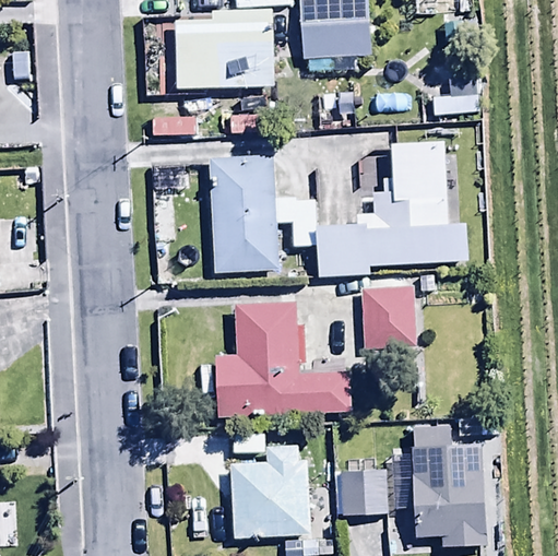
[(299,0),(300,59),(307,59),(307,72),(355,71),(354,58),(370,58),(368,0),(299,0)]
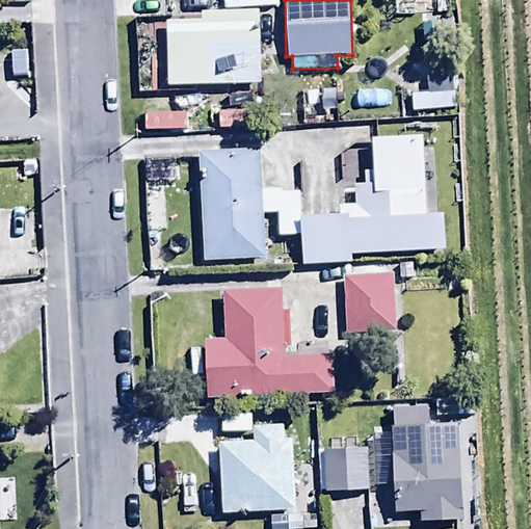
[(204,101),(204,83),(260,82),(259,8),(201,8),(201,19),(165,19),(166,82),(150,83),(150,102),(204,101)]
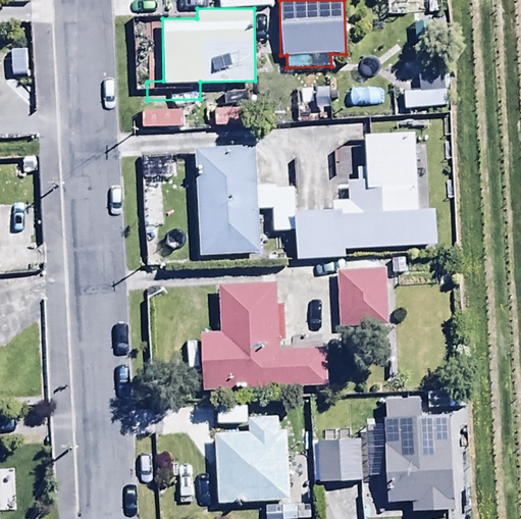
[(403,91),(404,108),(448,105),(447,88),(403,91)]
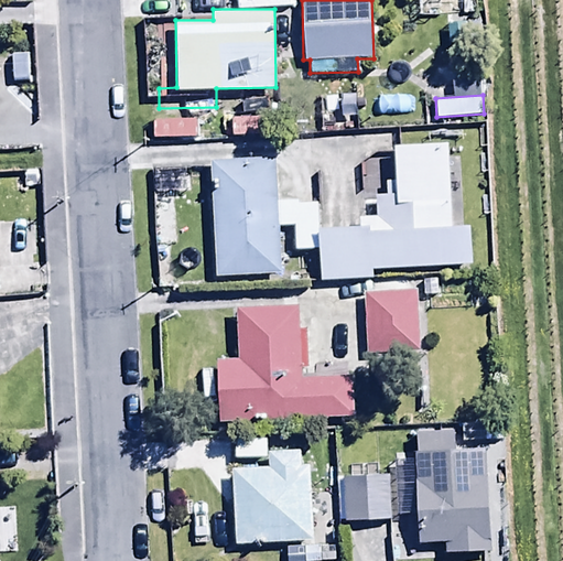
[(154,117),(154,137),(197,136),(196,117),(154,117)]
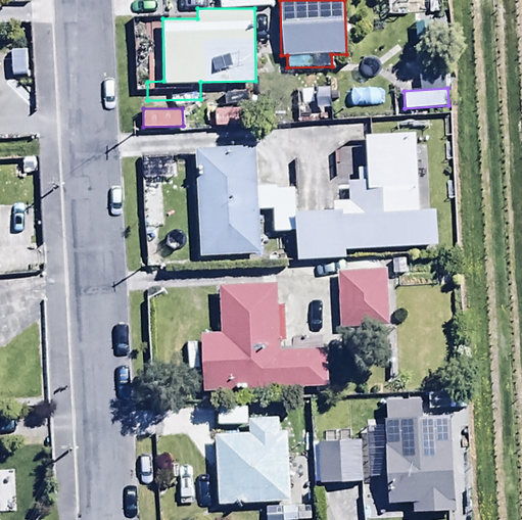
[(367,164),(358,164),(361,206),(317,207),(315,154),(295,155),(295,185),(296,214),(297,260),(345,258),(345,247),(437,244),(436,206),(420,207),(417,130),(366,132),(367,164)]
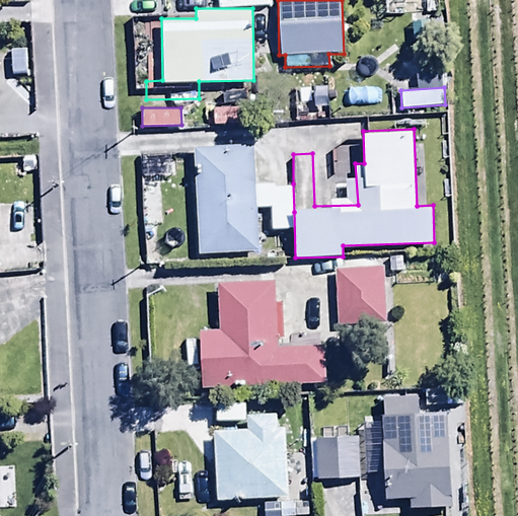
[(294,212),(293,183),(256,185),(255,145),(196,147),(199,252),(257,251),(256,207),(272,206),(273,228),(289,227),(288,212),(294,212)]
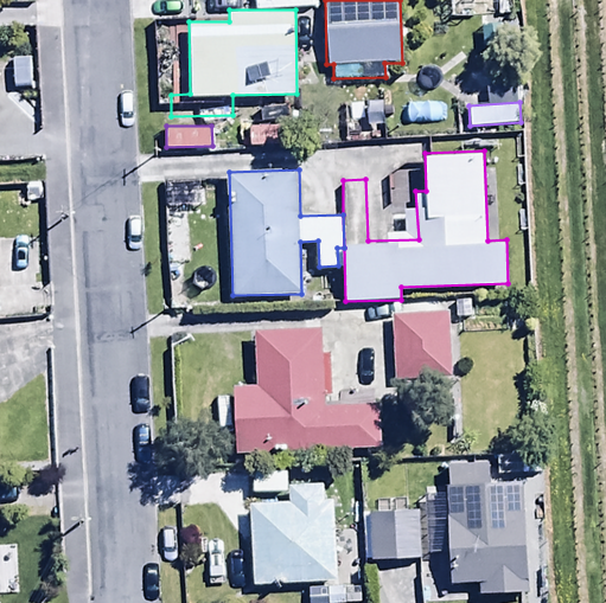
[(391,314),(394,382),(450,379),(447,312),(391,314)]
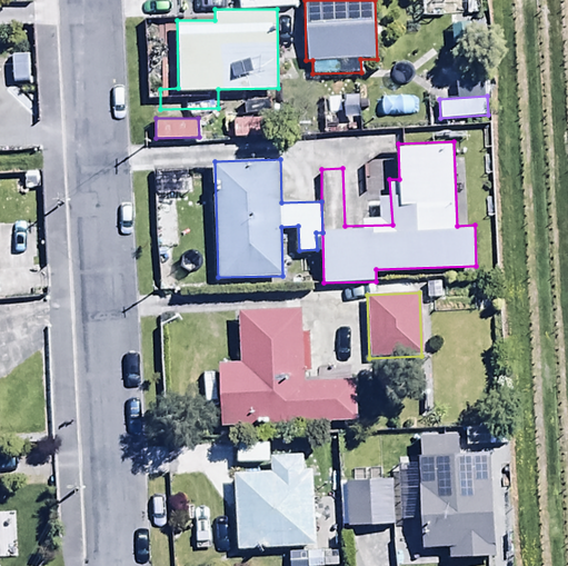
[(218,361),(220,425),(358,420),(356,379),(305,381),(304,367),(312,367),(311,330),(304,330),(302,307),(239,309),(241,360),(218,361)]
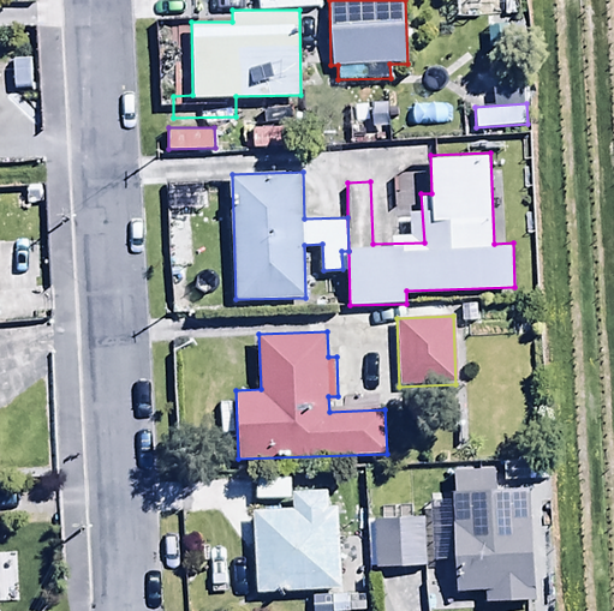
[(518,467),(453,468),(455,591),(486,589),(486,600),(537,599),(535,504),(552,503),(552,481),(518,483),(518,467)]
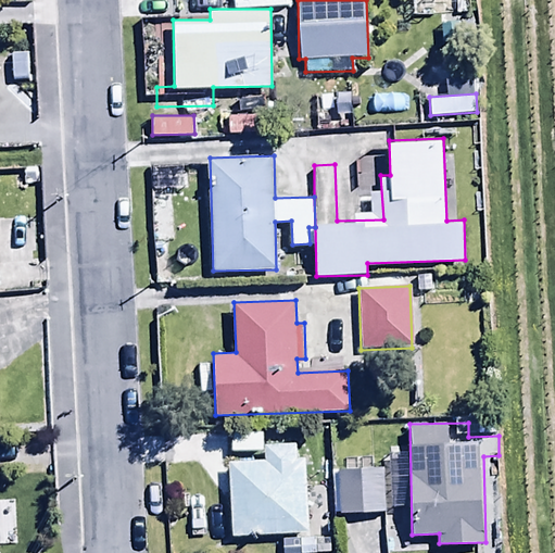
[(229,461),(230,535),(299,533),(299,552),(312,552),(312,531),(310,531),(307,456),(298,457),(298,442),(264,443),(264,460),(229,461)]
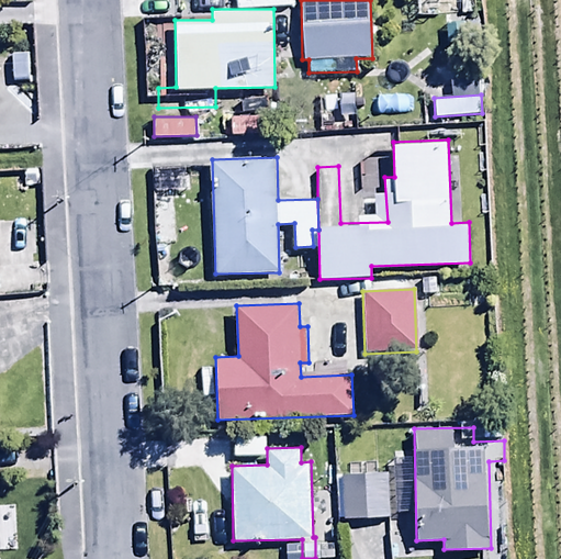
[(337,471),(337,518),(388,518),(388,471),(337,471)]
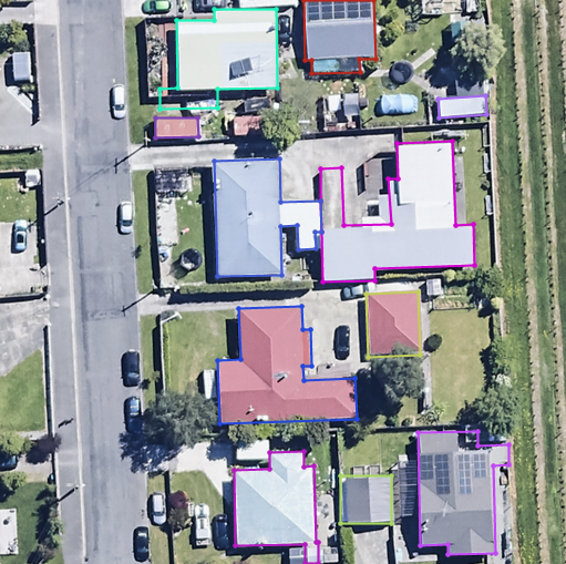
[(232,508),(212,508),(212,544),(232,544),(232,508)]
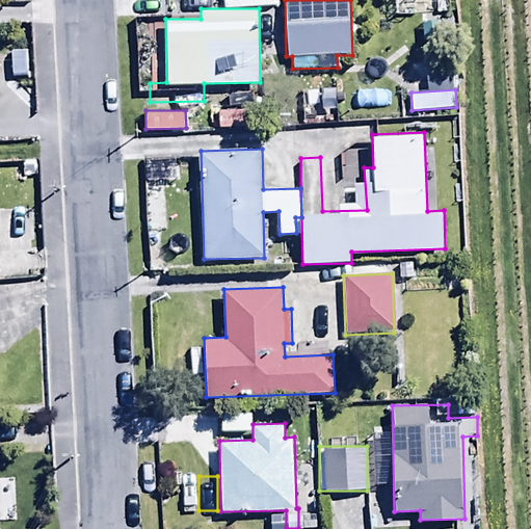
All buildings are outlined.
